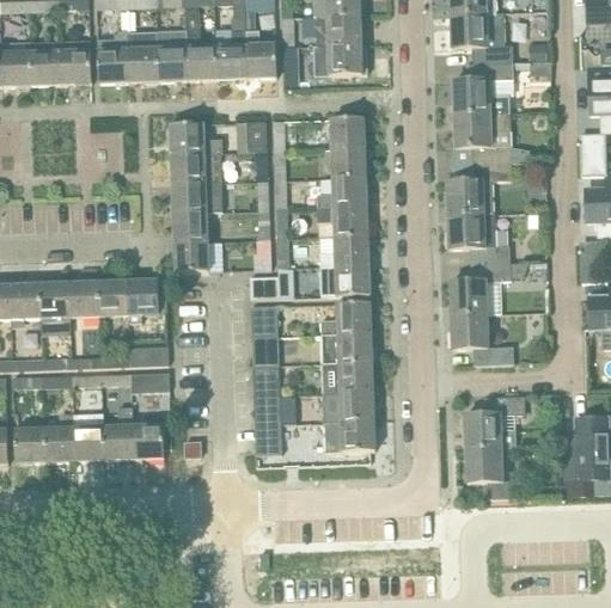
[(59,11),(57,0),(29,1),(29,12),(59,11)]
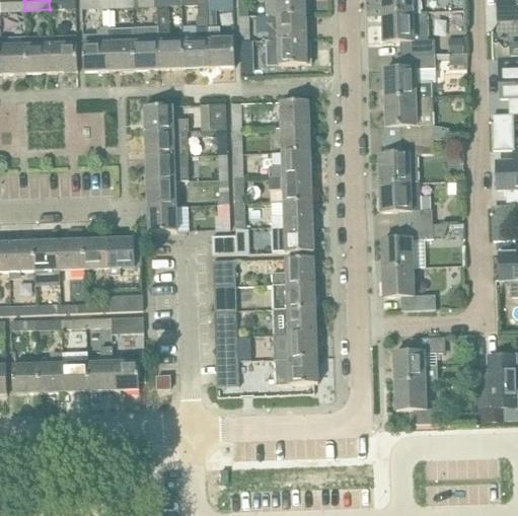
[(49,0),(50,9),(74,8),(74,0),(49,0)]
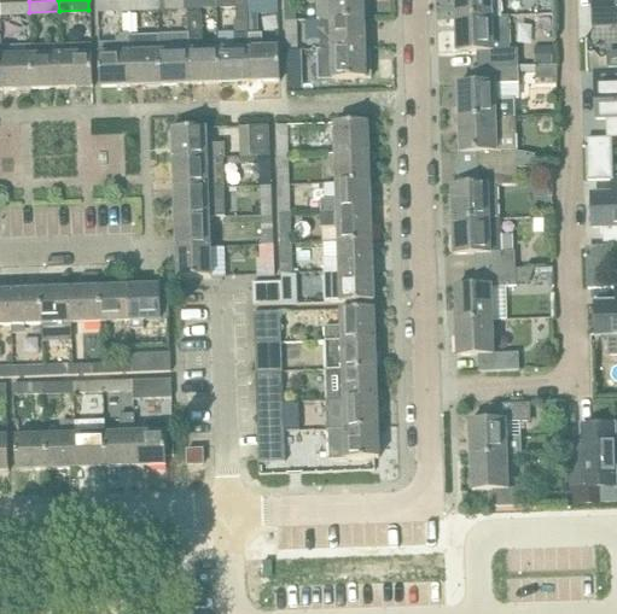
[(246,11),(245,0),(216,0),(216,5),(234,4),(234,18),(246,18),(246,11)]
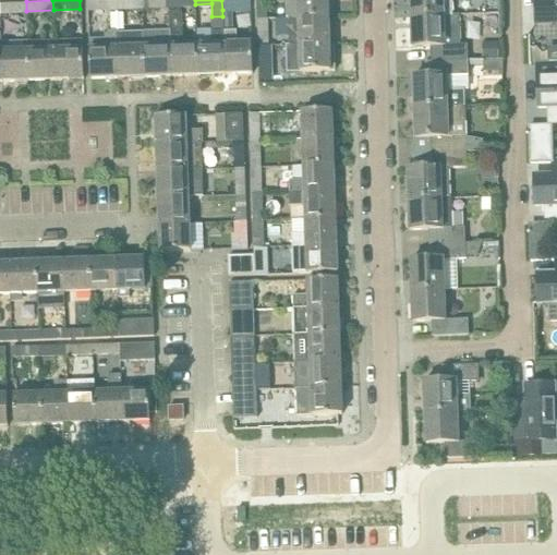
[(221,0),(222,10),(250,10),(249,0),(221,0)]
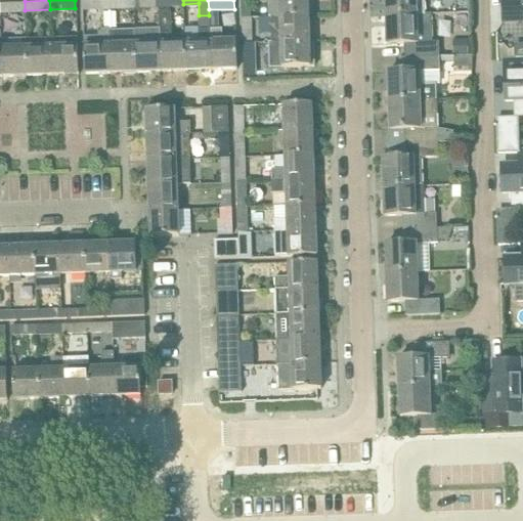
[(241,0),(242,14),(251,14),(249,0),(241,0)]
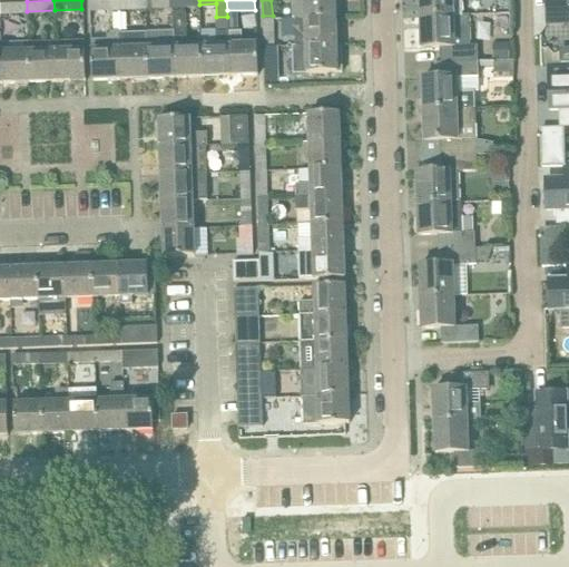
[(335,15),(334,0),(303,0),(304,16),(335,15)]
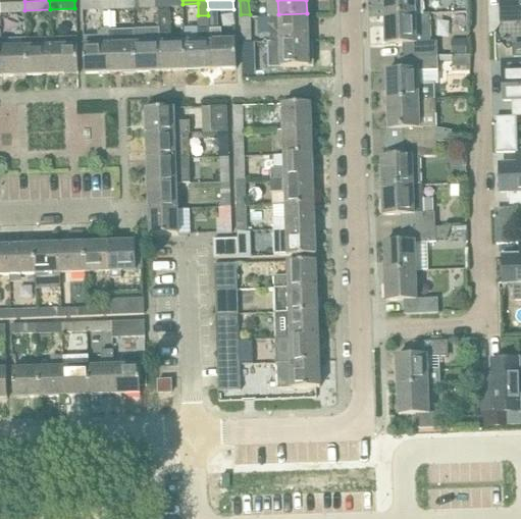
[(382,0),(383,12),(415,11),(415,4),(414,0),(382,0)]
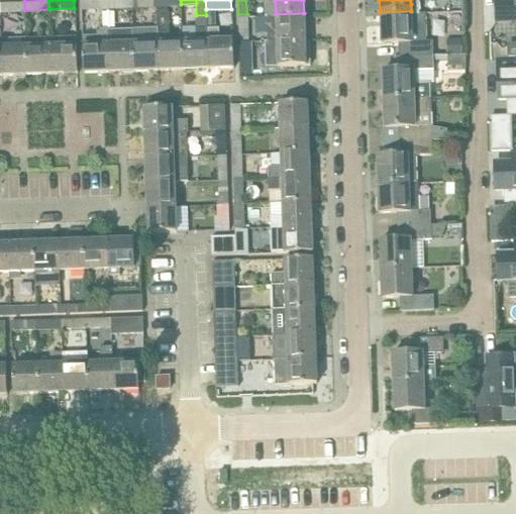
[(515,17),(515,0),(495,0),(496,19),(515,18),(515,17)]
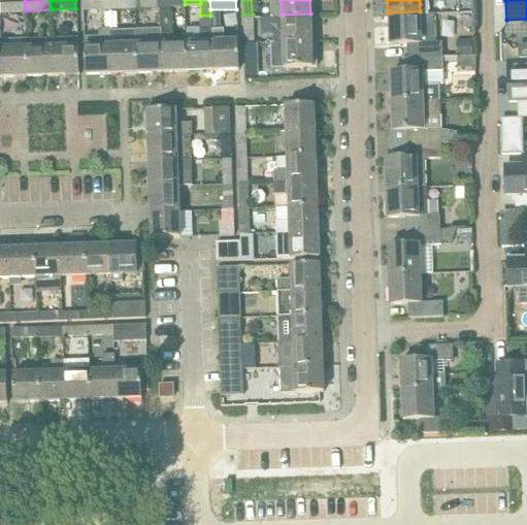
[(25,1),(0,1),(0,10),(25,10),(25,1)]
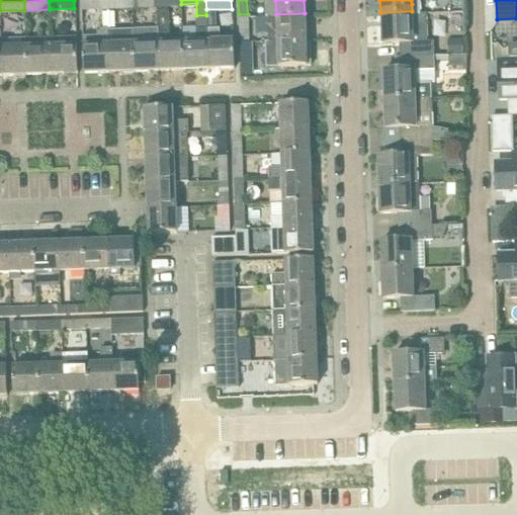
[(426,11),(412,11),(380,12),(381,40),(398,40),(399,55),(434,53),(433,37),(428,38),(426,11)]
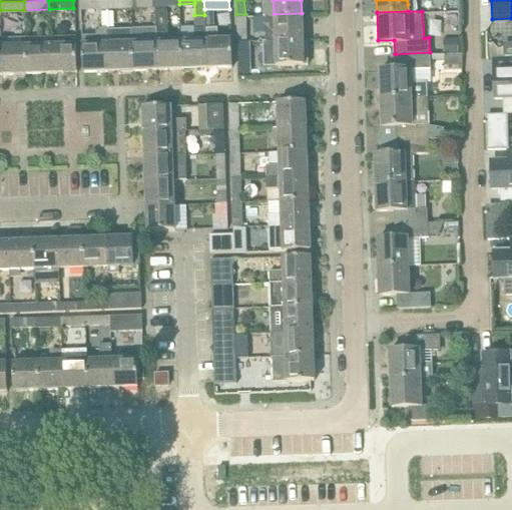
[(302,13),(274,14),(265,14),(266,39),(275,38),(303,38),(302,13)]
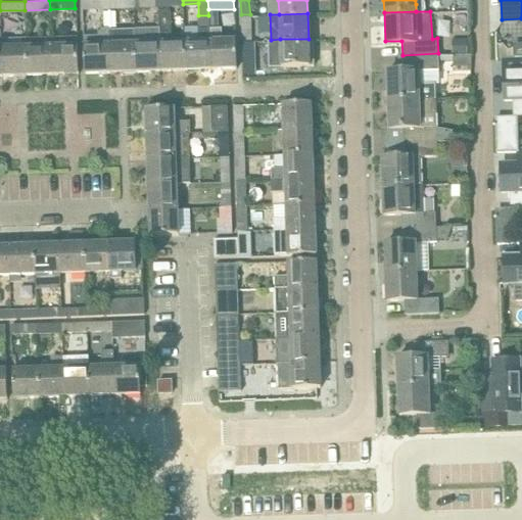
[(250,14),(241,14),(241,40),(250,40),(250,14)]
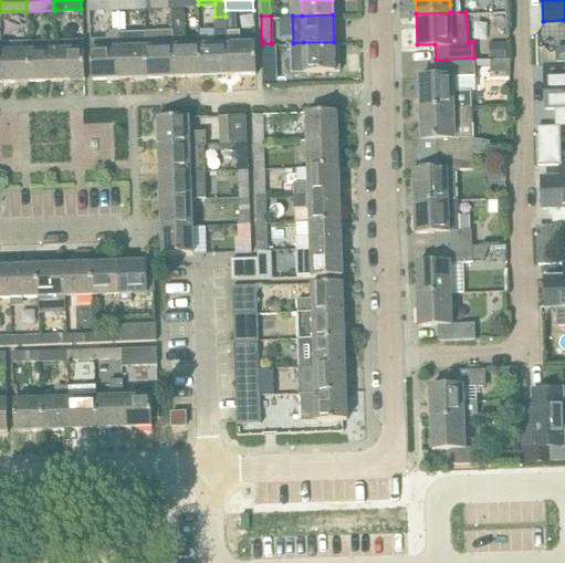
[(174,74),(173,43),(173,28),(144,29),(146,75),(174,74)]
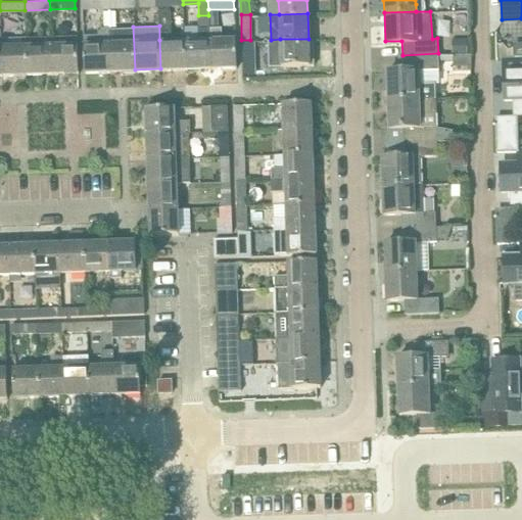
[(109,71),(108,30),(108,27),(94,27),(94,35),(83,36),(84,72),(109,71)]
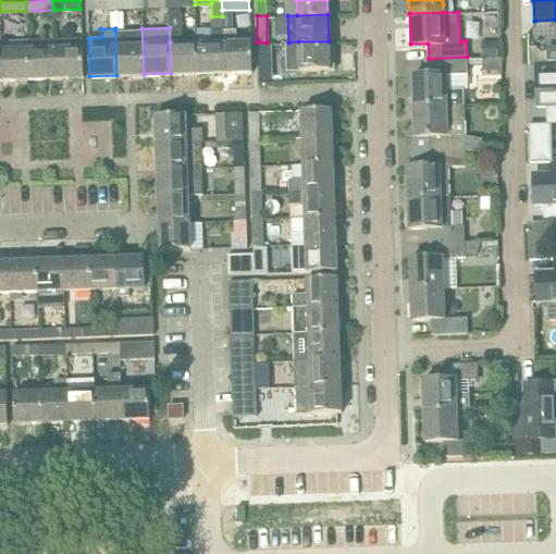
[(144,74),(141,28),(115,32),(116,75),(144,74)]
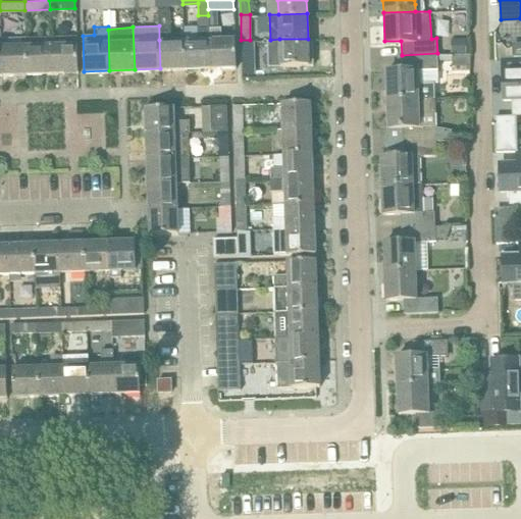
[(235,37),(221,38),(221,27),(208,28),(209,67),(236,66),(235,37)]
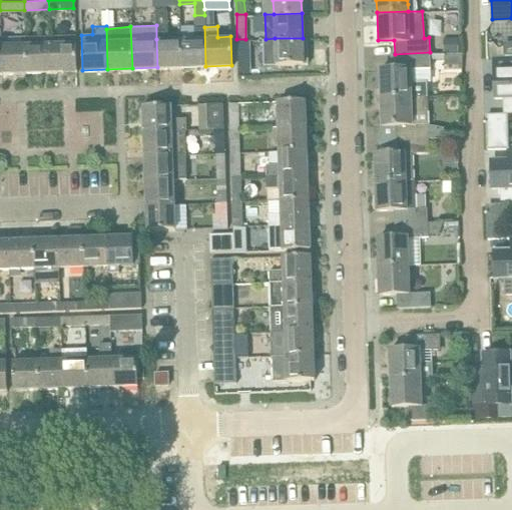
[(192,38),(180,38),(181,66),(205,66),(204,27),(192,27),(192,38)]
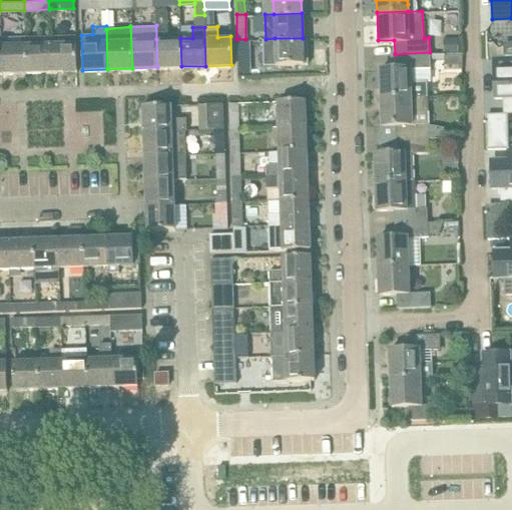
[(443,55),(457,54),(457,37),(442,37),(443,55)]
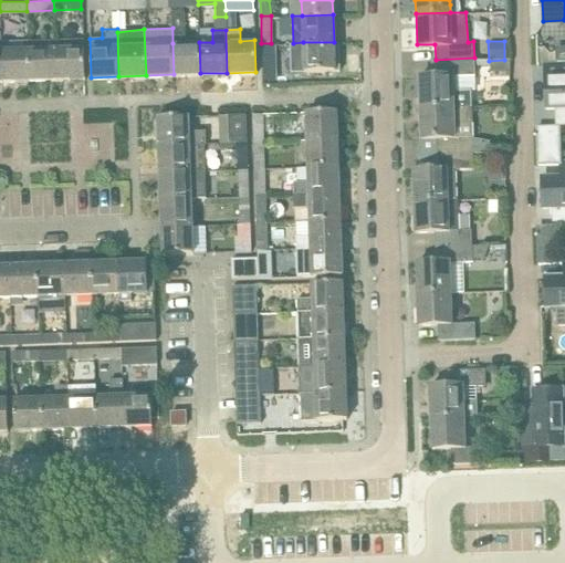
[(200,73),(199,42),(173,43),(174,74),(200,73)]
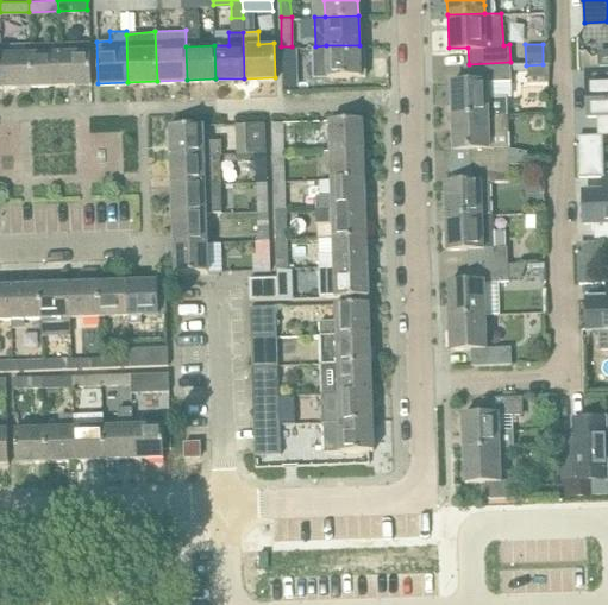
[(359,45),(326,45),(327,75),(359,74),(359,45)]
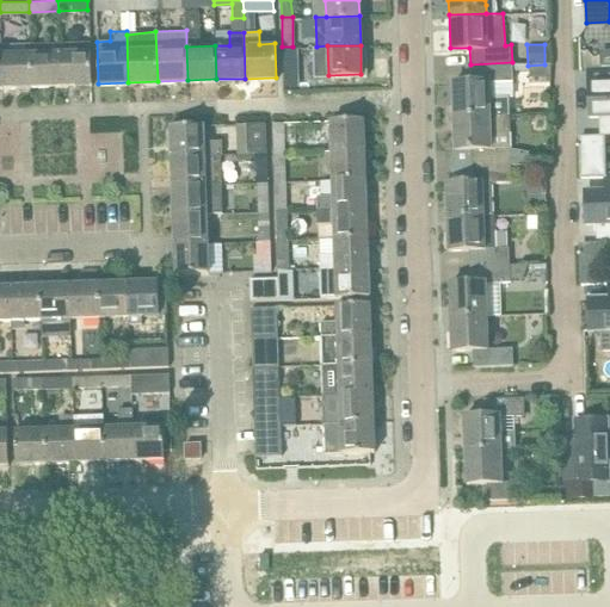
[(294,76),(293,47),(282,47),(283,78),(294,76)]
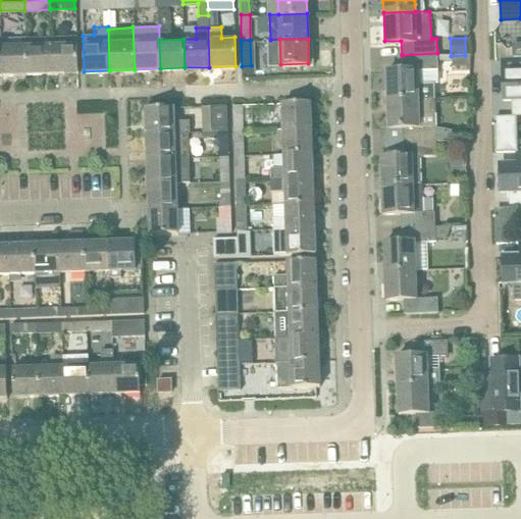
[(51,72),(50,44),(25,45),(27,73),(51,72)]
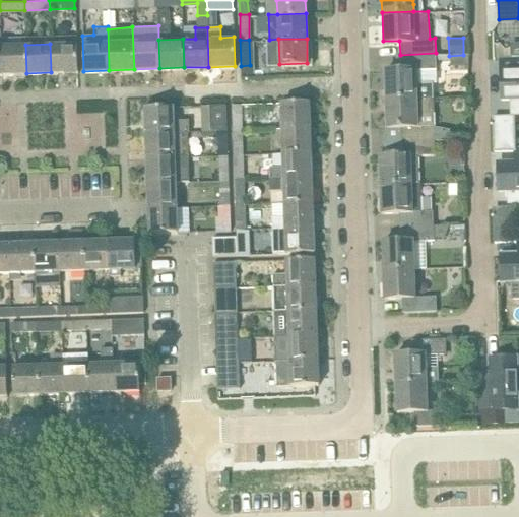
[(76,44),(50,44),(51,72),(77,71),(76,44)]
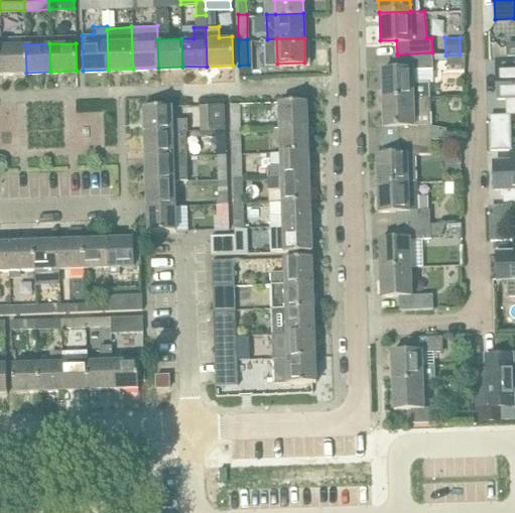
[(25,44),(0,45),(0,74),(26,73),(25,44)]
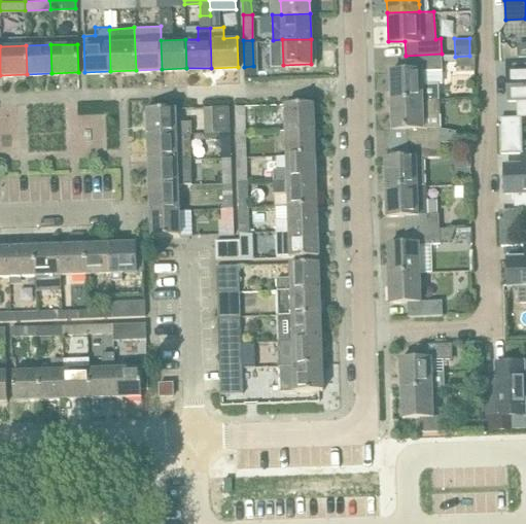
[(442,54),(406,56),(400,56),(401,70),(389,70),(390,99),(440,98),(440,81),(443,81),(442,54)]
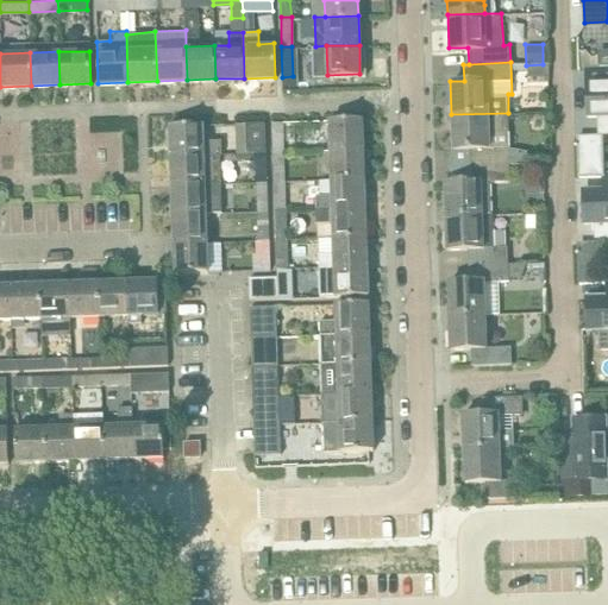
[(607,81),(585,82),(587,114),(597,113),(599,128),(607,128),(607,81)]
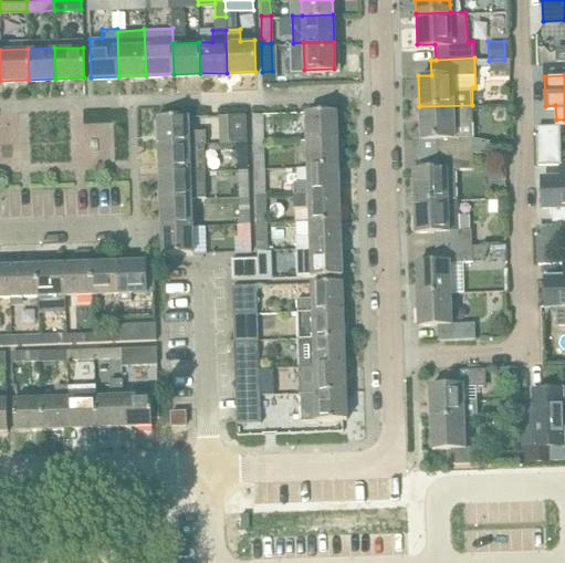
[(472,105),(419,106),(420,137),(435,137),(436,153),(477,152),(475,134),(473,134),(472,105)]
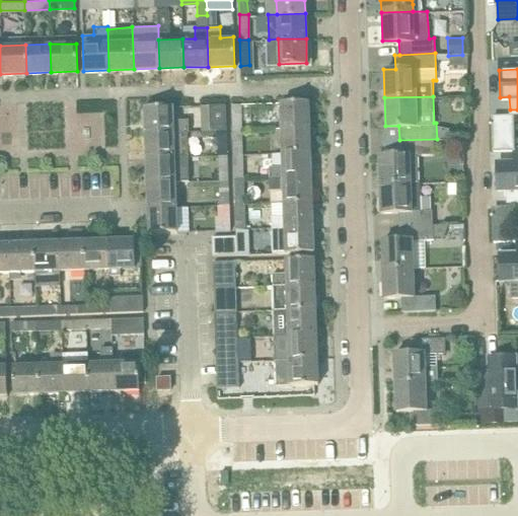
[(281,127),(309,126),(308,100),(280,101),(281,127)]
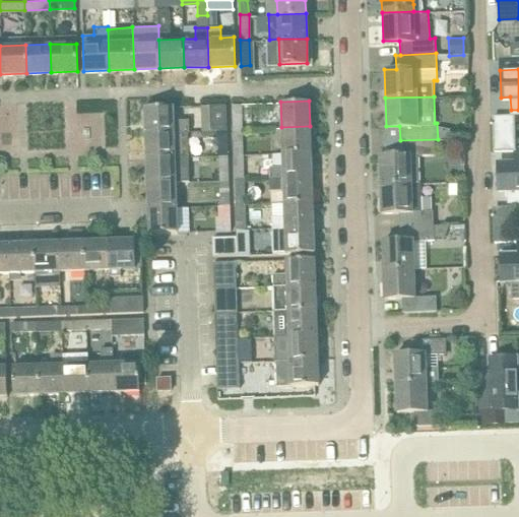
[(216,129),(226,128),(225,104),(201,105),(202,129),(216,128),(216,129)]
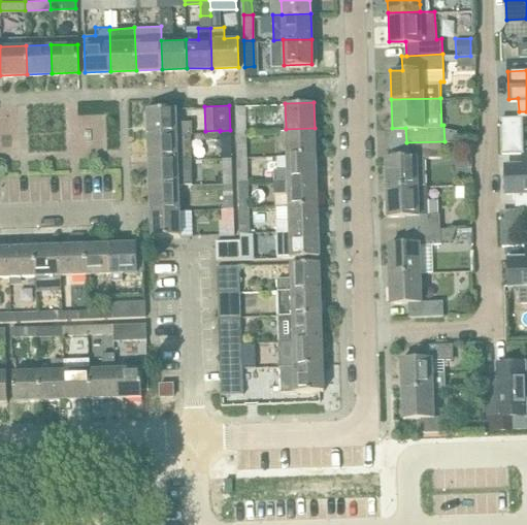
[(236,130),(245,130),(244,105),(235,105),(236,130)]
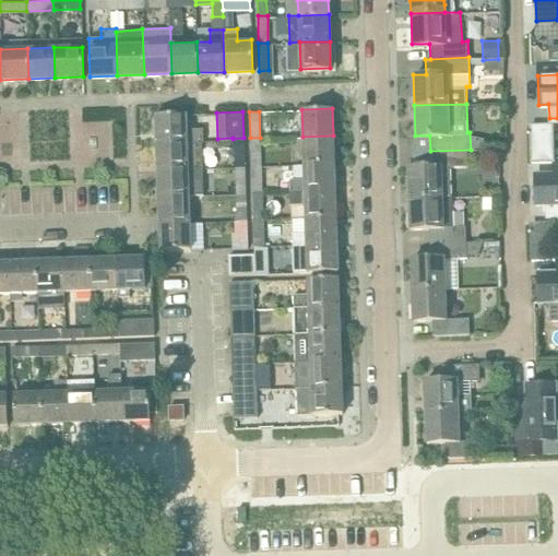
[(156,141),(202,139),(202,127),(186,127),(186,113),(155,114),(156,141)]
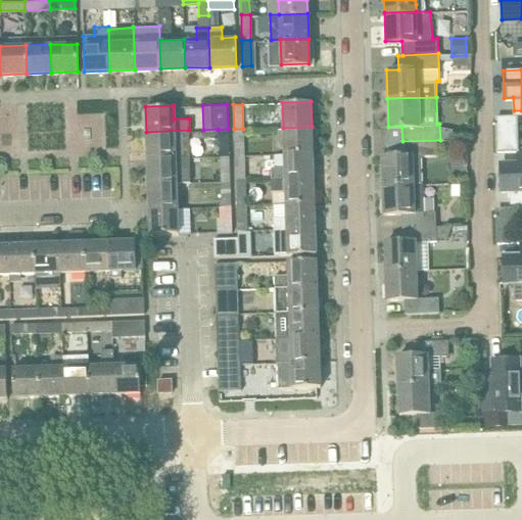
[(103,109),(65,110),(67,152),(104,151),(103,109)]
